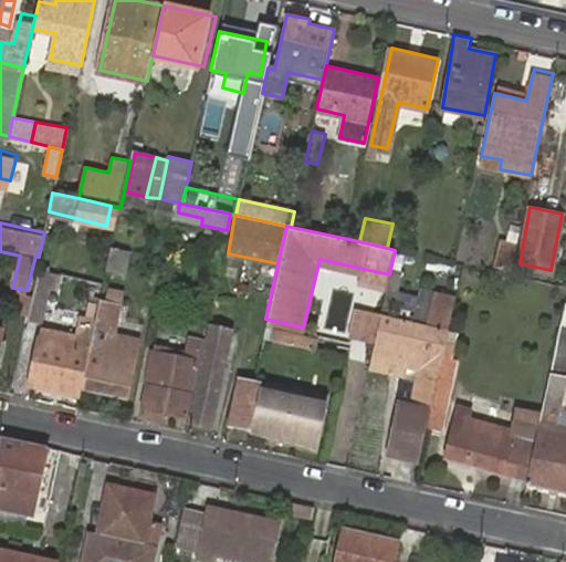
[(501,236),(494,263),(510,268),(517,240),(501,236)]
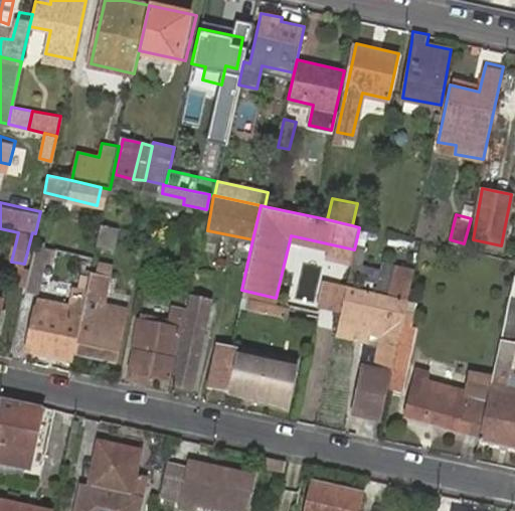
[(121,229),(102,224),(98,242),(117,247),(121,229)]
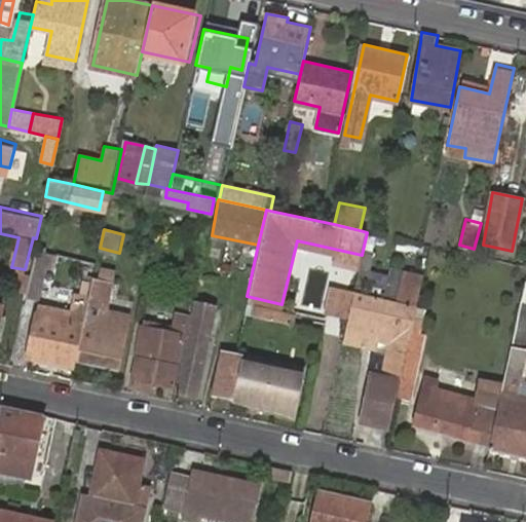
[(36,250),(26,295),(37,299),(45,267),(51,269),(55,255),(36,250)]
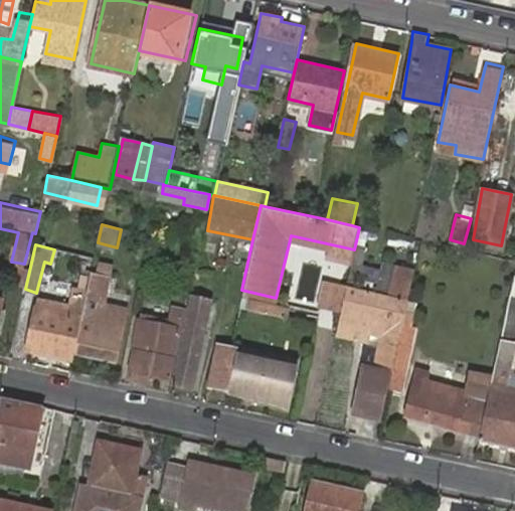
[(397,265),(390,294),(406,298),(413,269),(397,265)]
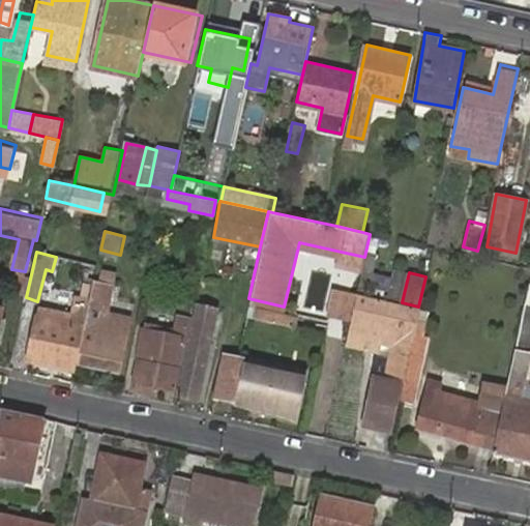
[(115,283),(94,279),(89,303),(76,362),(117,372),(129,317),(107,311),(115,283)]
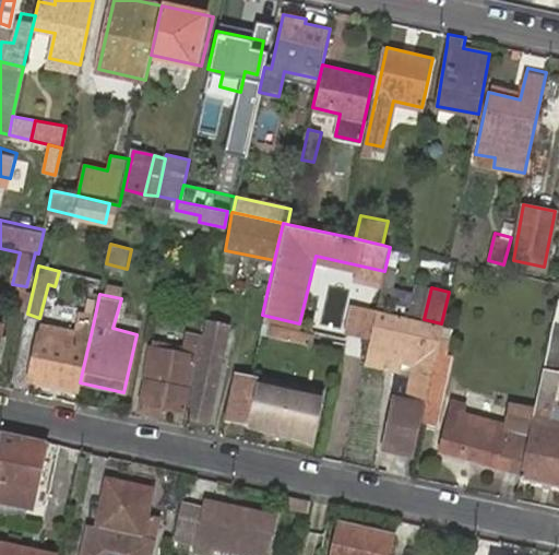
[(554,403),(558,379),(558,368),(558,363),(558,299),(557,299),(535,399),(554,403)]
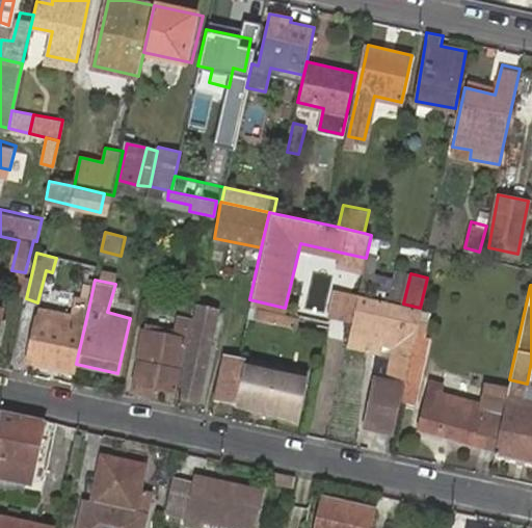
[(356,297),(357,293),(335,288),(327,316),(351,320),(356,297)]
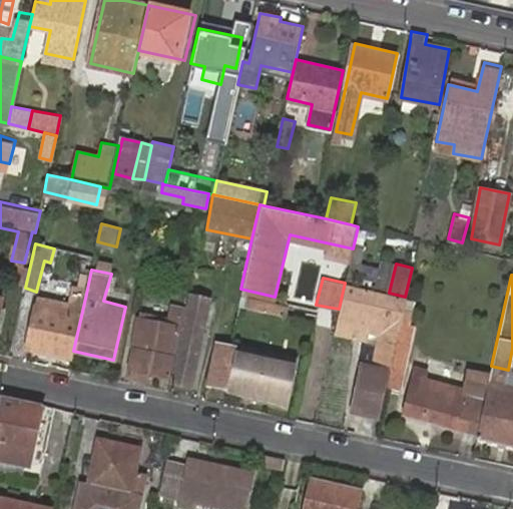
[(405,300),(344,287),(339,309),(351,312),(348,326),(365,329),(368,315),(379,318),(373,342),(367,370),(358,368),(347,413),(378,421),(386,387),(400,322),(405,300)]
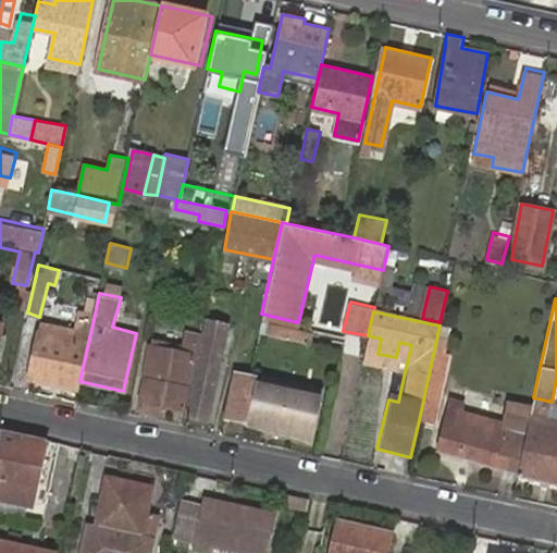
[(79,381),(94,319),(77,316),(75,329),(47,321),(46,321),(44,321),(42,321),(41,322),(40,323),(40,324),(40,326),(29,377),(78,389),(79,381)]
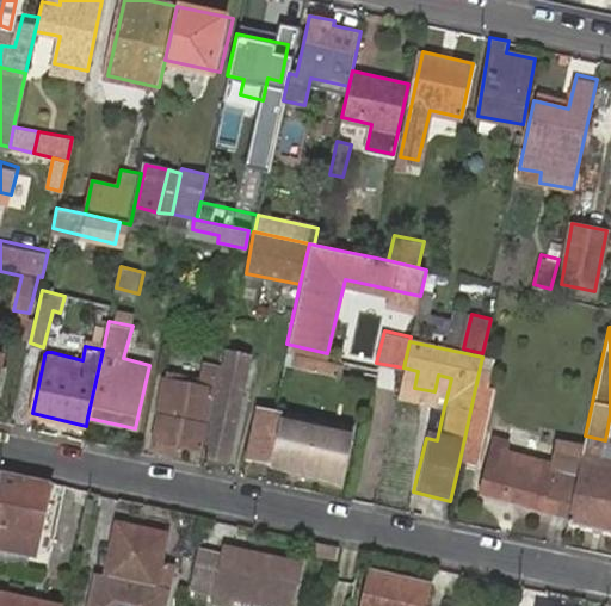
[(247,414),(250,403),(240,402),(251,357),(224,351),(203,455),(227,459),(239,413),(247,414)]
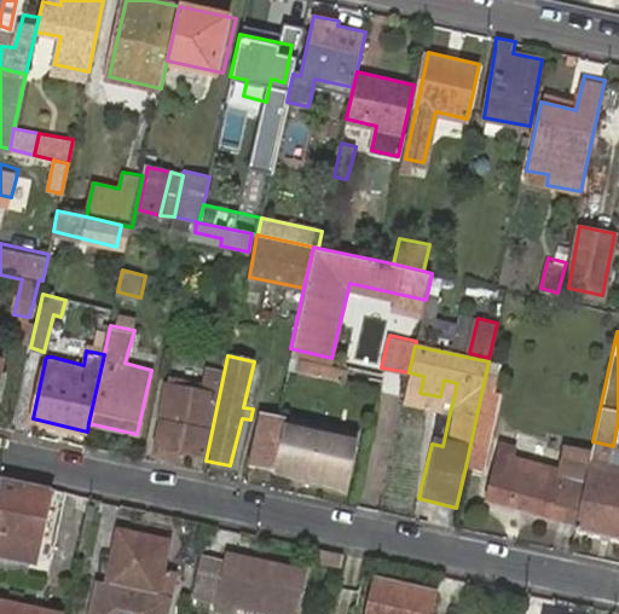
[(203,371),(201,384),(198,393),(179,389),(183,380),(171,376),(155,444),(161,445),(158,455),(173,458),(175,449),(201,453),(219,375),(203,371)]
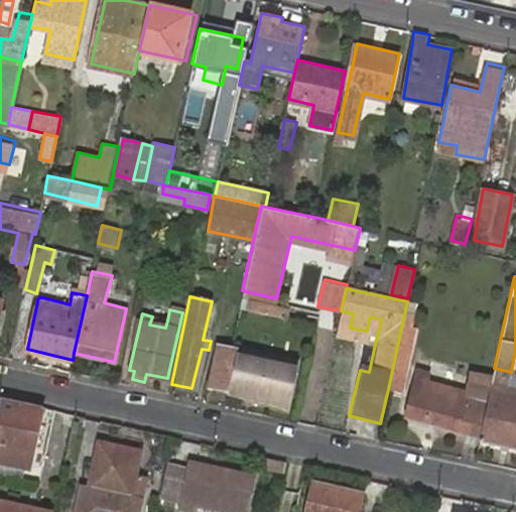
[(341,310),(335,335),(343,337),(364,342),(367,331),(350,328),(353,313),(341,310)]
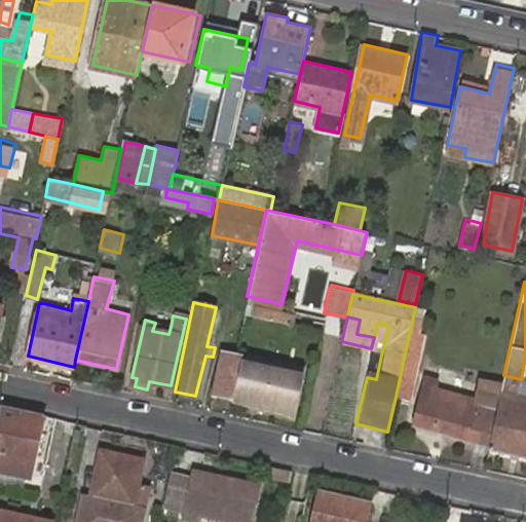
[(168,334),(171,327),(155,323),(152,331),(168,334)]
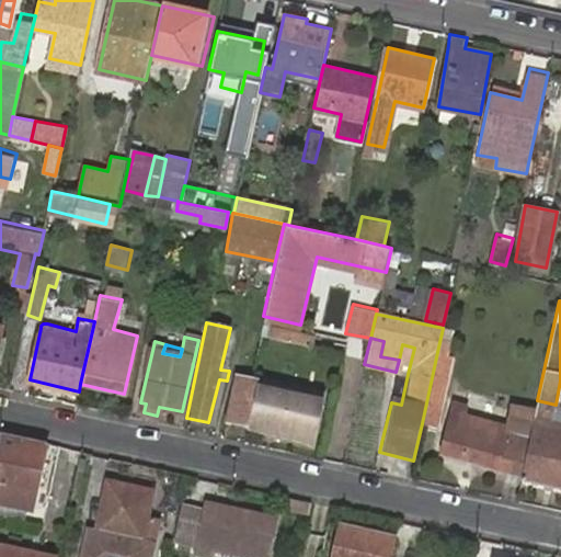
[(402,344),(399,360),(396,372),(408,374),(414,348),(402,344)]
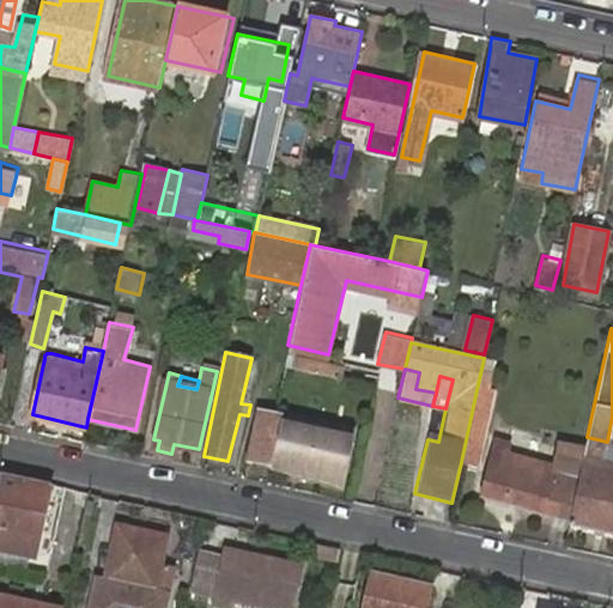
[(496,388),(478,384),(461,462),(480,466),(496,388)]
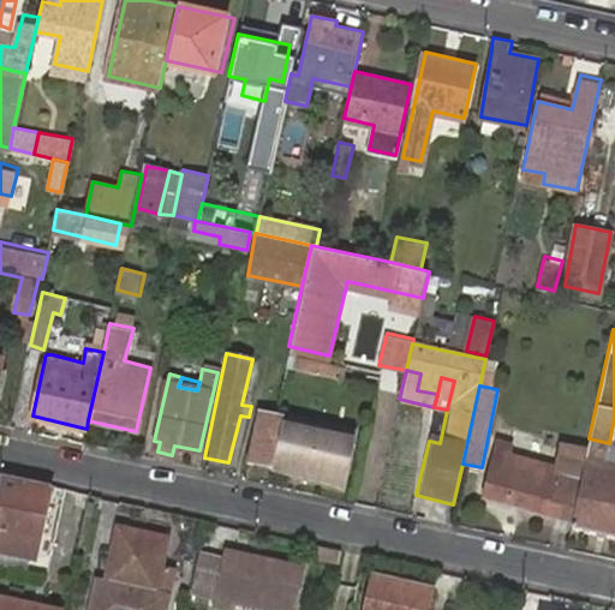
[(255,408),(244,460),(262,465),(274,412),(255,408)]
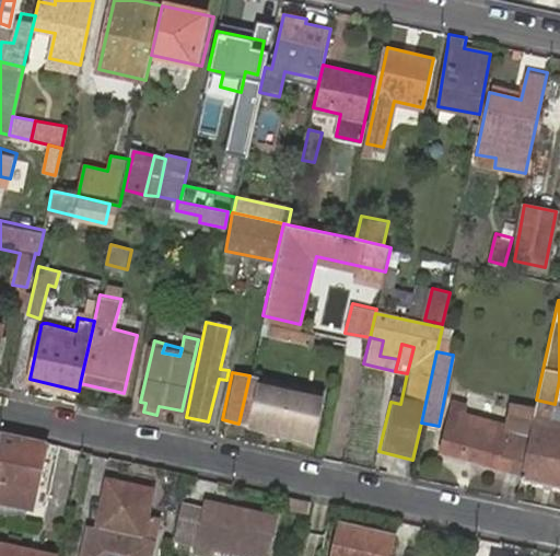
[(258,378),(249,375),(238,424),(312,440),(323,401),(256,385),(258,378)]
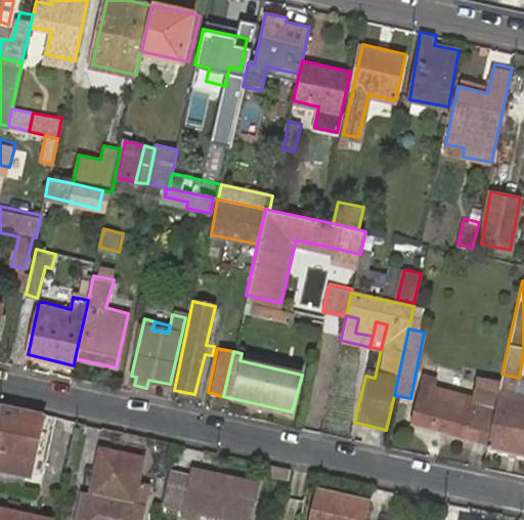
[(486,441),(485,444),(523,452),(523,379),(519,378),(501,374),(499,381),(486,441)]
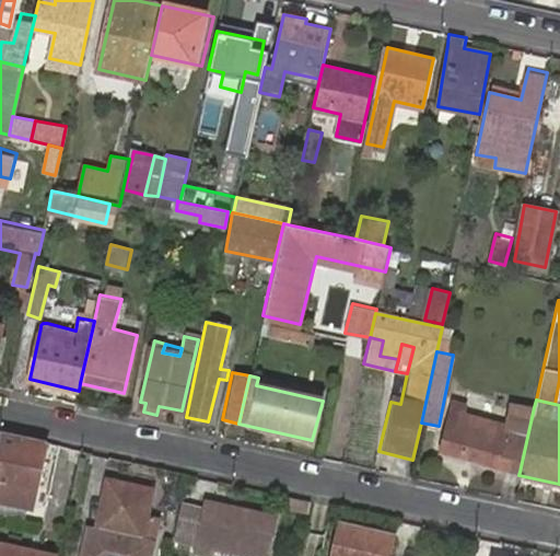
[(520,472),(534,407),(509,403),(504,426),(462,415),(459,414),(455,428),(445,426),(439,451),(520,472)]
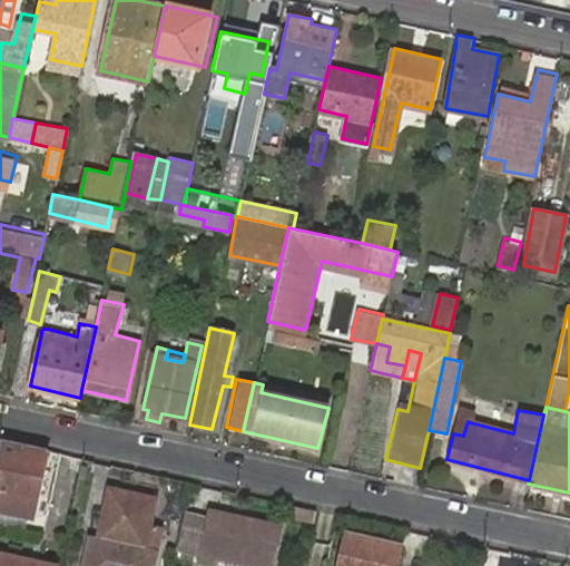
[(472,413),(459,410),(453,433),(463,436),(468,421),(470,422),(472,413)]
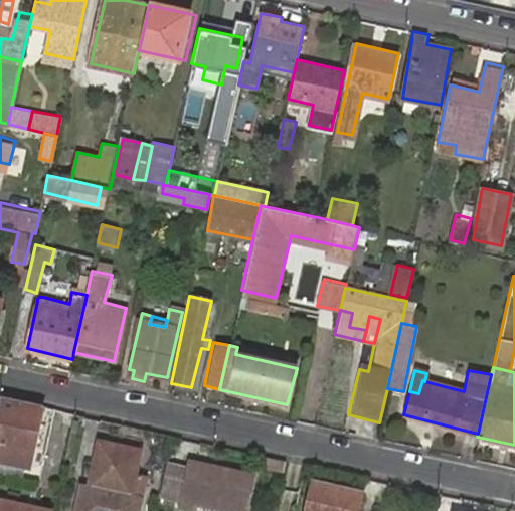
[(42,405),(0,396),(0,472),(25,478),(27,466),(42,405)]
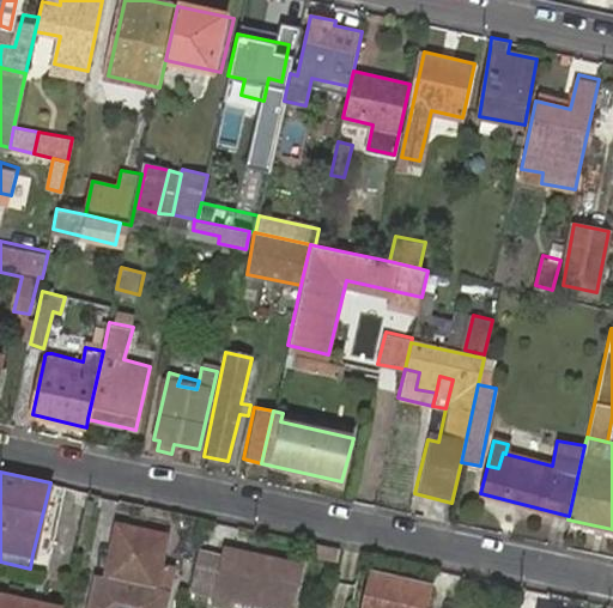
[(116,523),(115,529),(140,535),(141,529),(116,523)]
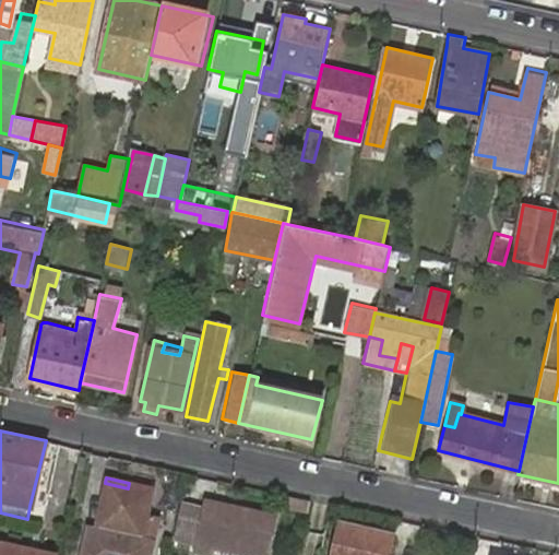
[(128,488),(105,483),(95,524),(88,522),(81,554),(83,554),(146,554),(156,516),(149,515),(155,489),(129,483),(128,488)]
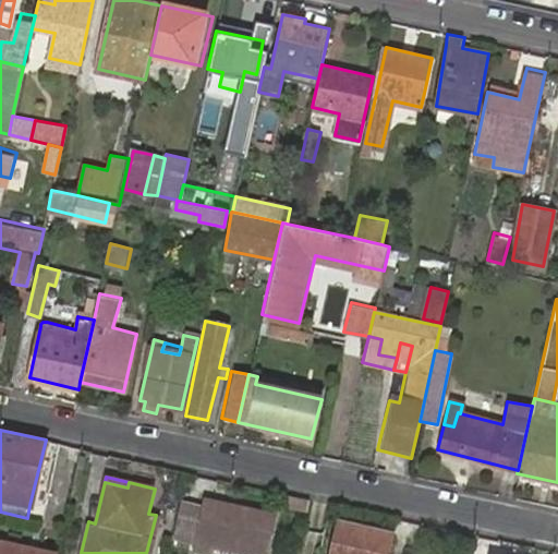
[(310,497),(284,492),(282,507),(306,513),(310,497)]
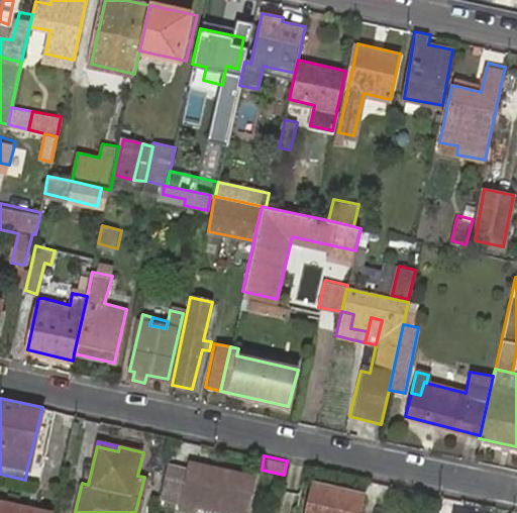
[(189,462),(187,470),(181,500),(179,509),(192,512),(198,512),(199,507),(225,512),(226,512),(235,472),(189,462)]
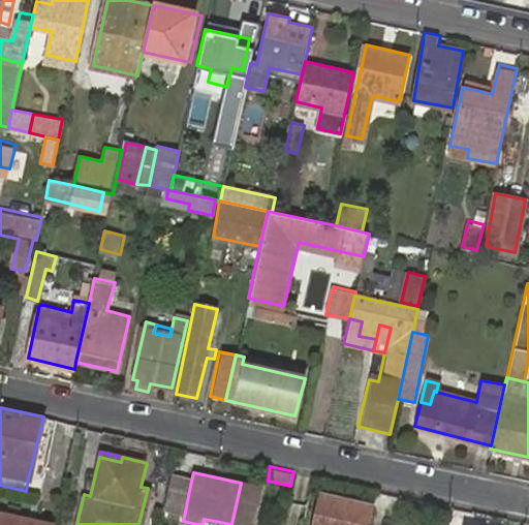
[(191,481),(172,475),(164,507),(185,512),(191,481)]
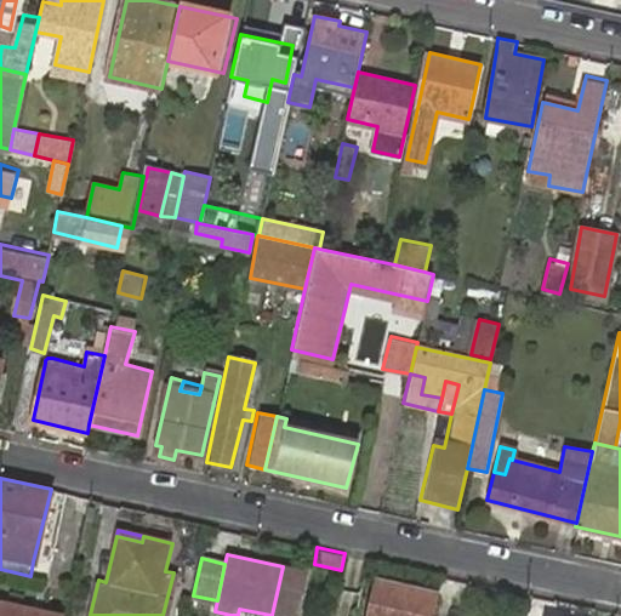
[(296,615),(306,572),(283,566),(272,615),(296,615)]
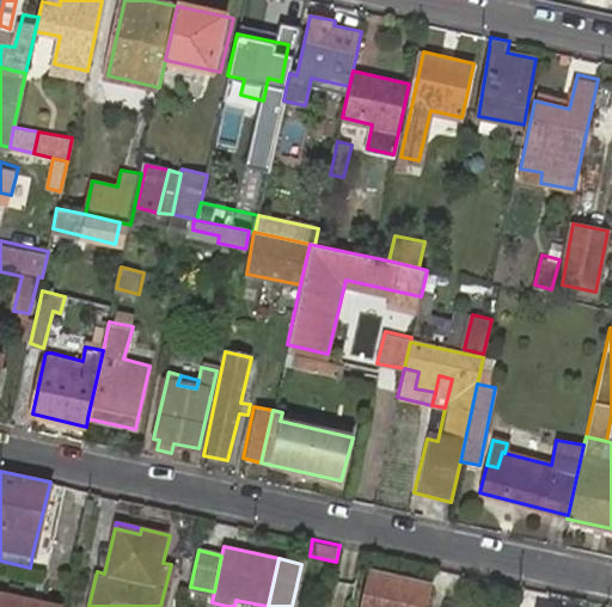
[(363,606),(426,606),(432,583),(372,569),(363,606)]
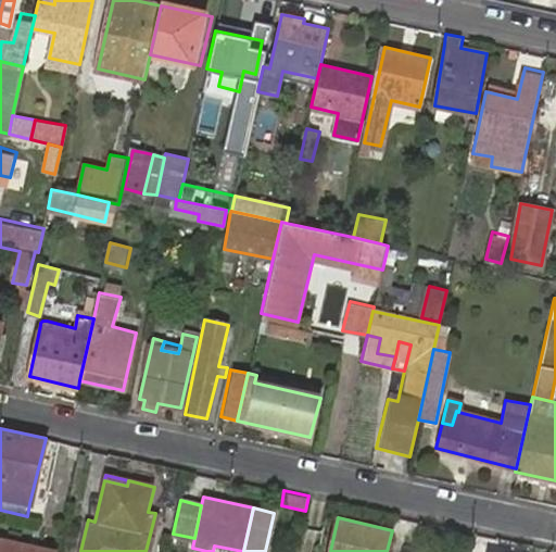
[(0,551),(57,551),(0,539),(0,551)]
